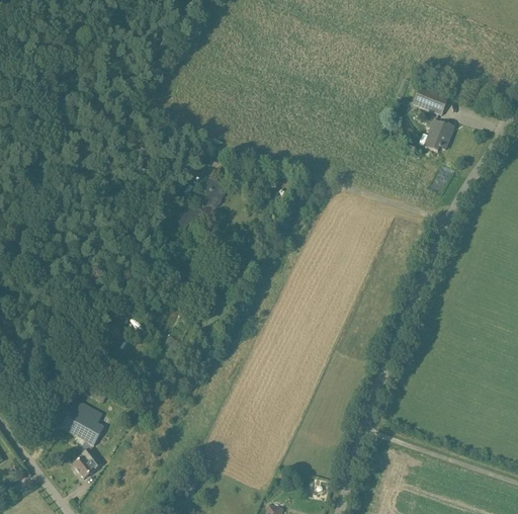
[(449,96),(421,84),(413,103),(441,114),(449,96)]
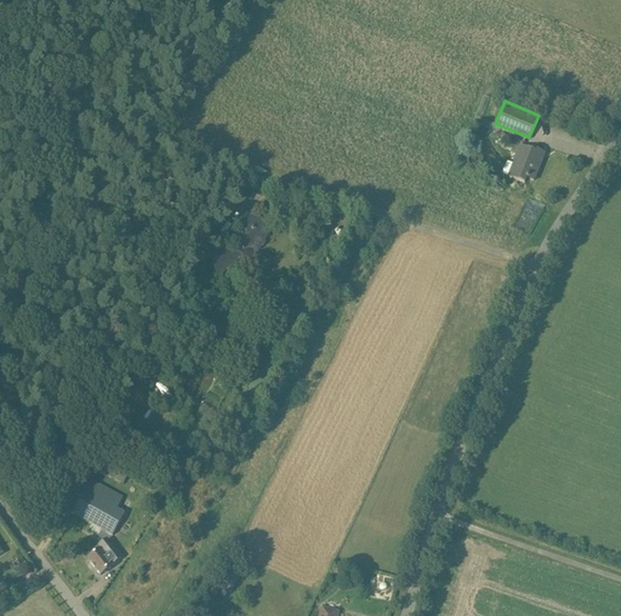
[(533,148),(520,143),(508,172),(525,178),(527,174),(534,177),(545,149),(533,146),(533,148)]
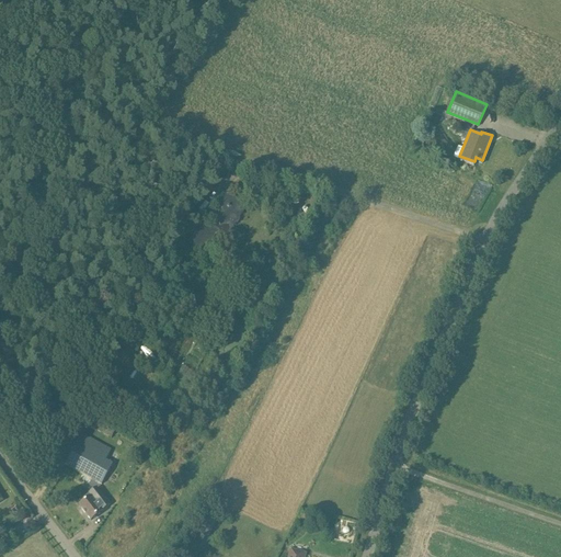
[(245,205),(227,192),(220,203),(224,205),(213,220),(212,219),(209,222),(204,217),(189,238),(203,249),(215,231),(216,229),(230,239),(239,228),(232,224),(245,205)]
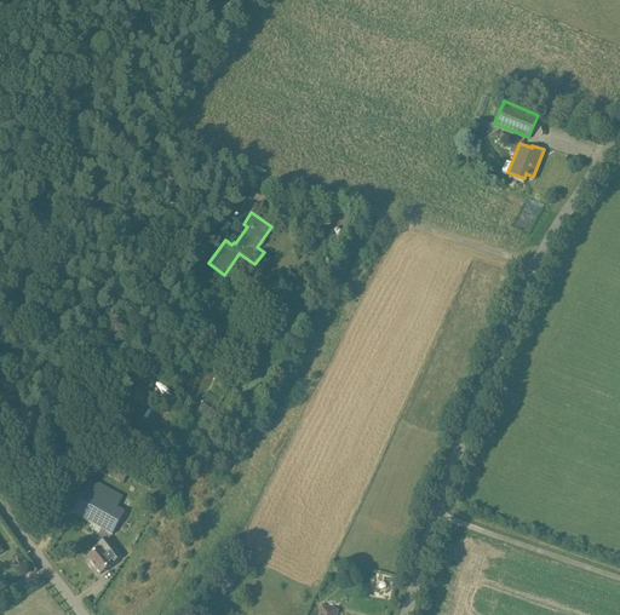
[(188,373),(173,363),(171,368),(182,375),(178,380),(182,383),(188,373)]
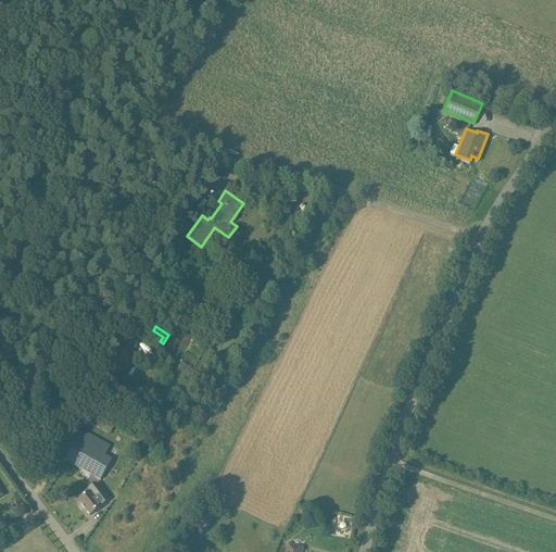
[(164,360),(167,352),(143,340),(139,348),(164,360)]
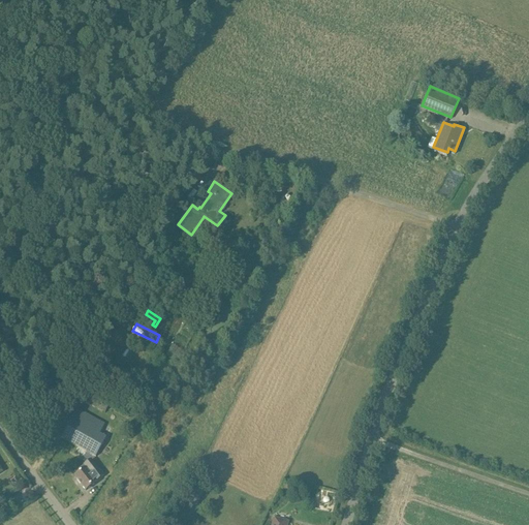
[(183,348),(173,341),(165,350),(177,359),(183,348)]
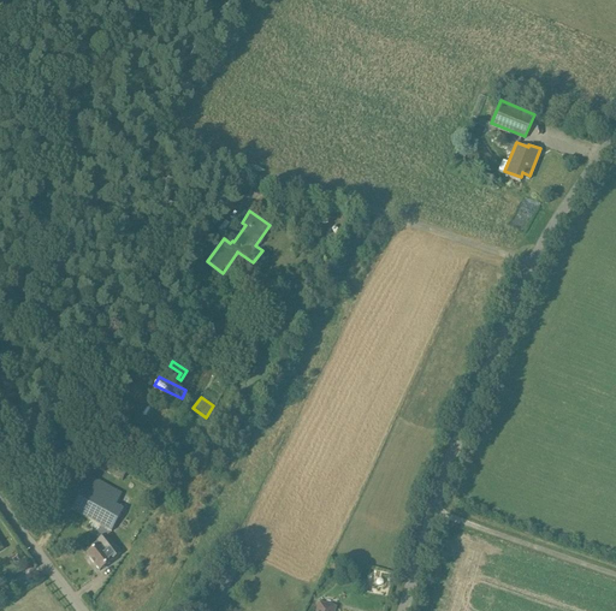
[(126,468),(104,456),(99,464),(123,476),(126,468)]
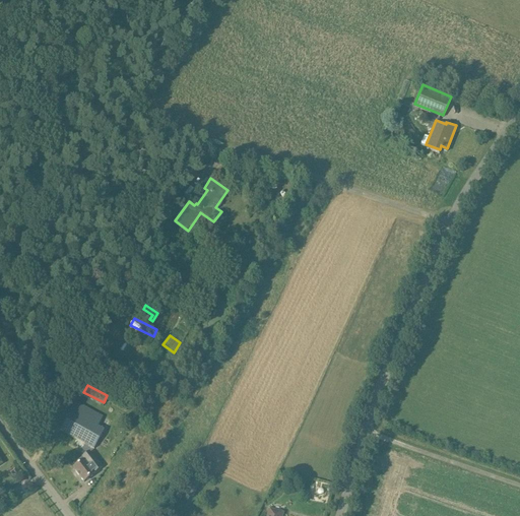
[(110,416),(75,397),(56,432),(90,451),(110,416)]
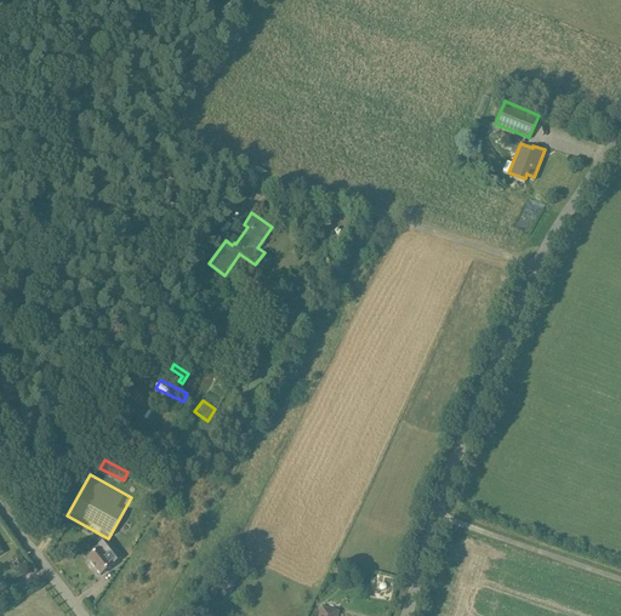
[(112,551),(106,543),(101,547),(96,549),(92,545),(84,551),(89,555),(87,555),(101,571),(113,563),(112,560),(118,557),(113,551),(112,551)]
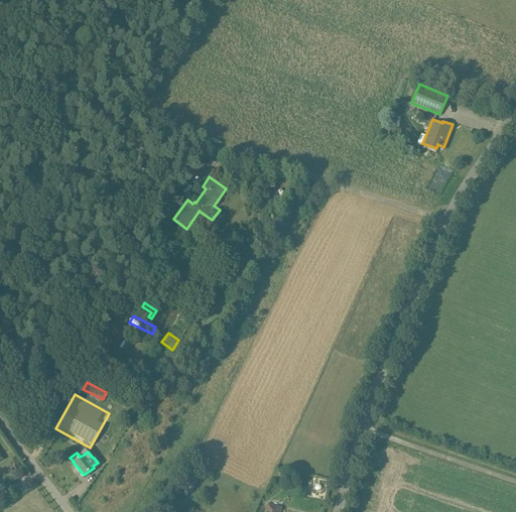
[(278,511),(280,506),(268,503),(265,511),(278,511)]
